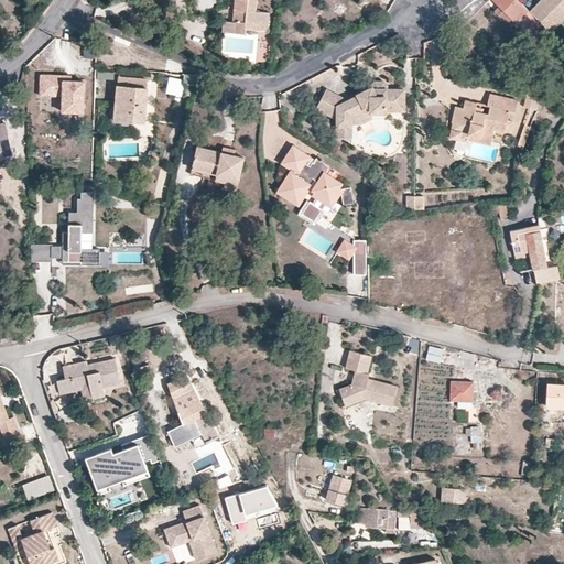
[(234,0),(234,7),(238,8),(237,12),(234,11),(232,21),(235,22),(235,33),(245,33),(245,28),(256,29),(258,11),(257,11),(257,0),(234,0)]
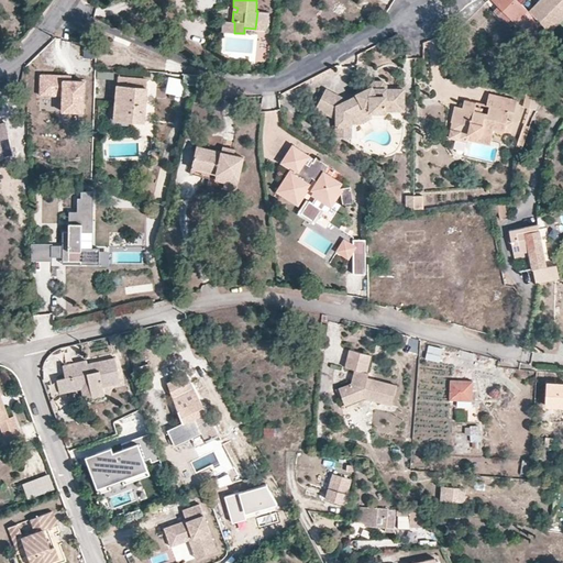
[(516,0),(492,0),(498,6),(515,22),(522,30),(534,18),(540,24),(547,31),(562,15),(562,0),(544,0),(531,14),(528,11),(516,0)]
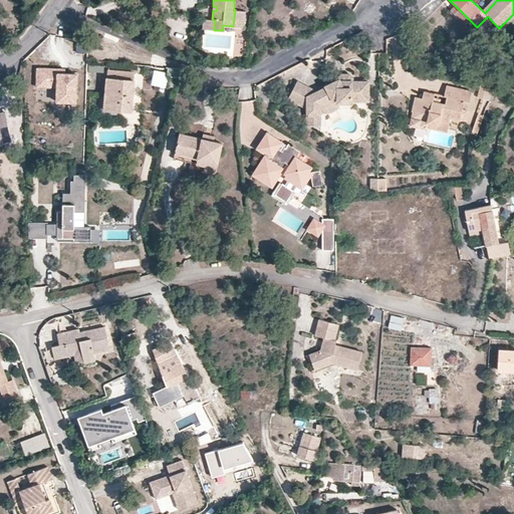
[(497,0),(491,0),(482,10),(485,13),(497,0)]
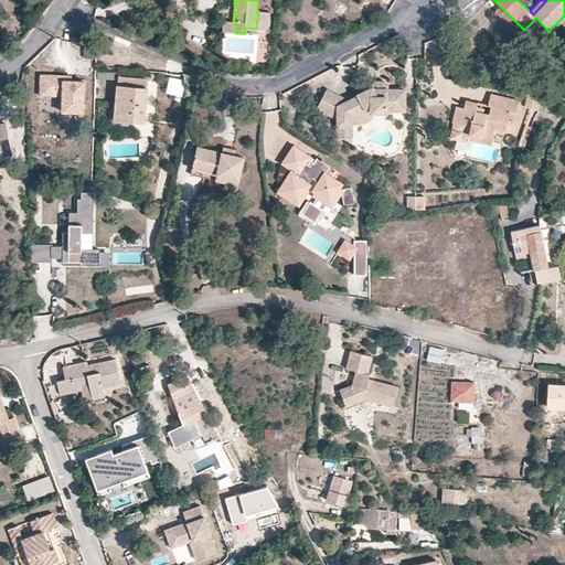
[(500,6),(496,10),(512,27),(516,22),(500,6)]
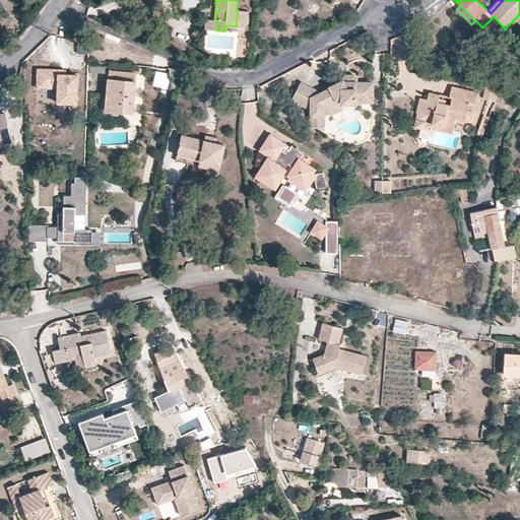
[(499,22),(494,16),(482,27),(488,33),(499,22)]
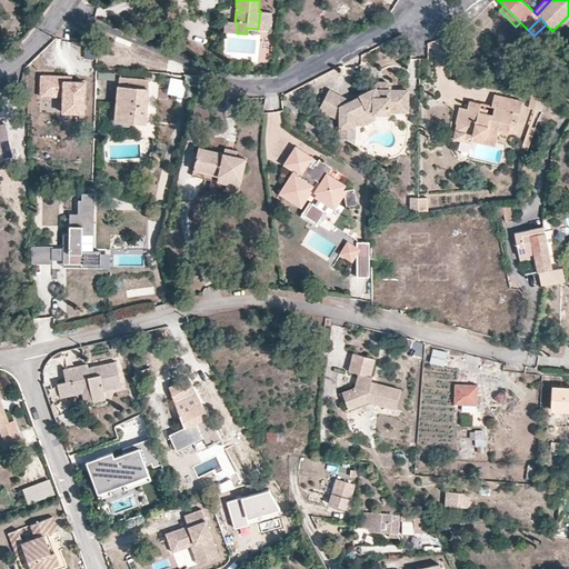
[(86,58),(95,59),(95,49),(86,49),(86,58)]
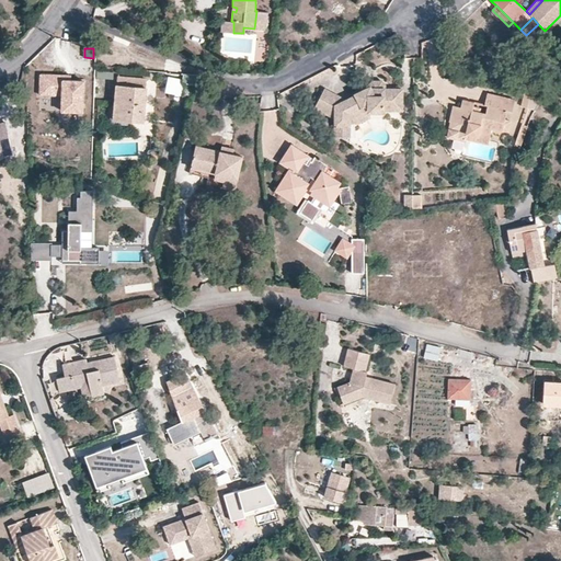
[(82,110),(83,79),(70,79),(65,79),(65,73),(39,73),(39,93),(61,94),(61,110),(82,110)]
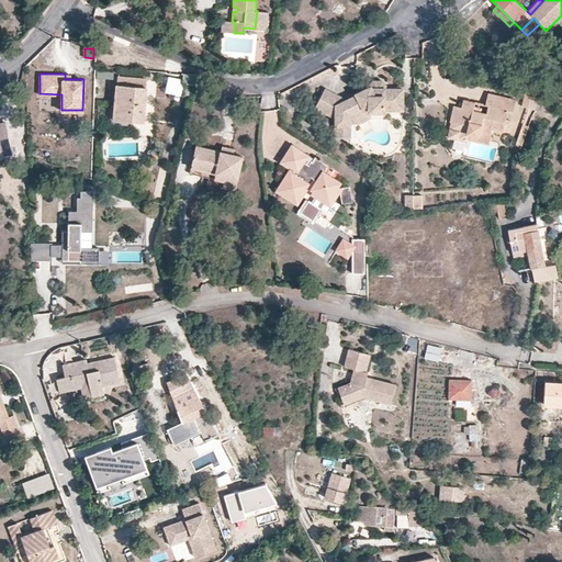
[(128,121),(143,122),(147,80),(117,77),(114,105),(111,105),(110,120),(113,124),(128,125),(128,121)]
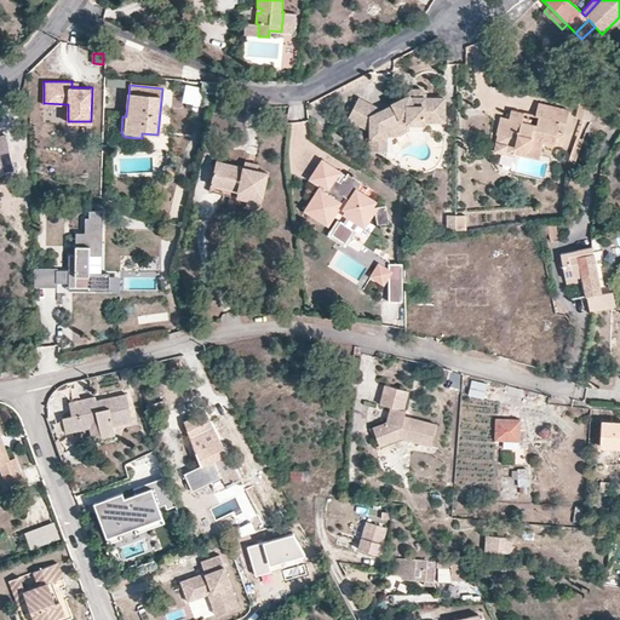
[(202,103),(210,104),(212,93),(204,91),(202,103)]
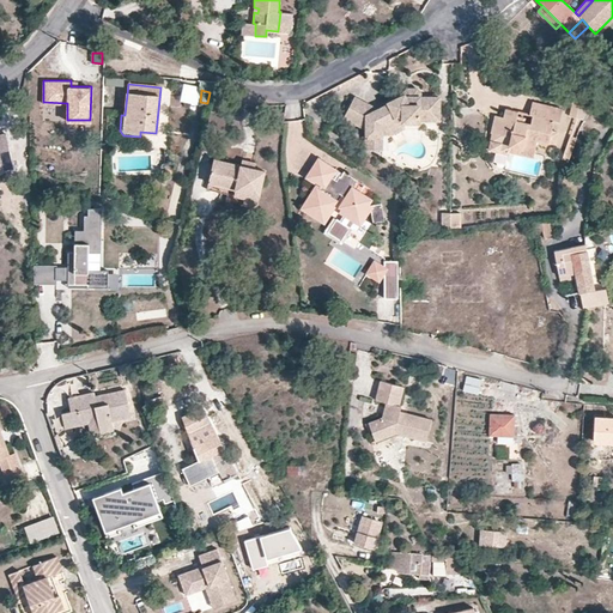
[(413,95),(404,95),(387,101),(387,102),(372,107),(370,107),(371,104),(350,97),(343,119),(366,127),(366,146),(383,147),(383,132),(383,123),(398,116),(402,116),(402,120),(419,120),(419,117),(438,117),(438,95),(418,95),(413,95)]
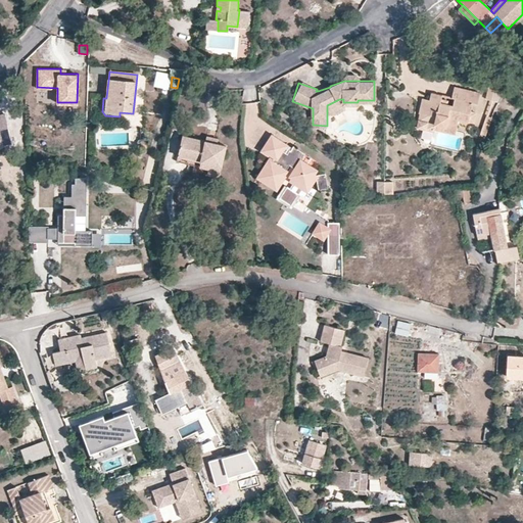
[(506,88),(493,85),(487,98),(500,103),(506,88)]
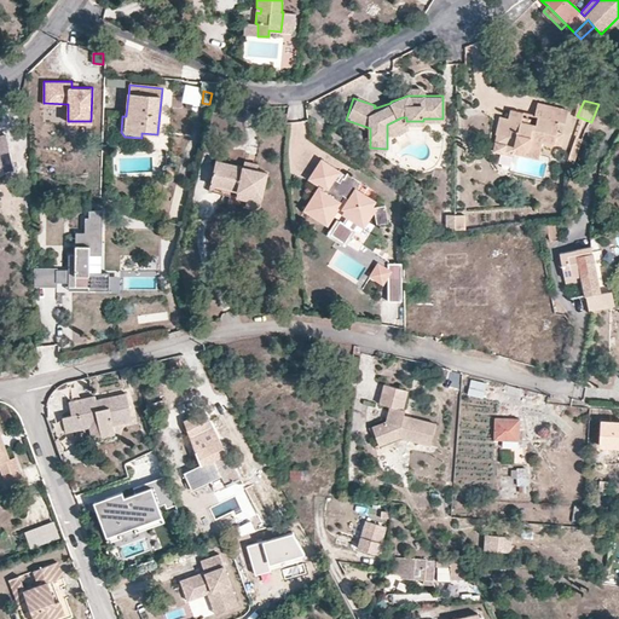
[(539,115),(537,123),(522,120),(524,111),(513,109),(510,116),(501,114),(497,132),(499,133),(518,137),(515,146),(541,151),(543,139),(555,142),(555,140),(559,129),(561,121),(566,121),(568,109),(538,102),(536,114),(539,115)]
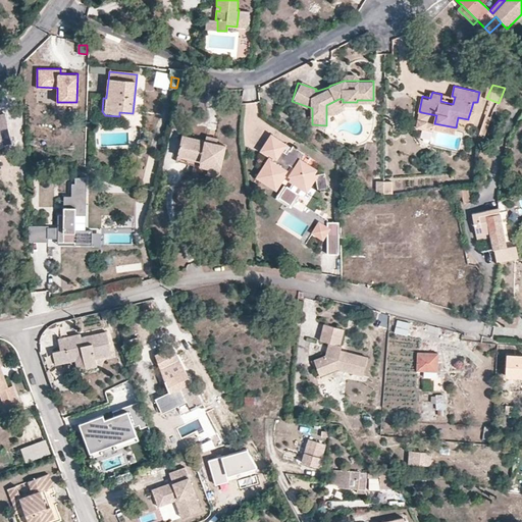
[(343,99),(338,99),(326,105),(326,112),(332,112),(343,107),(343,102),(343,99)]
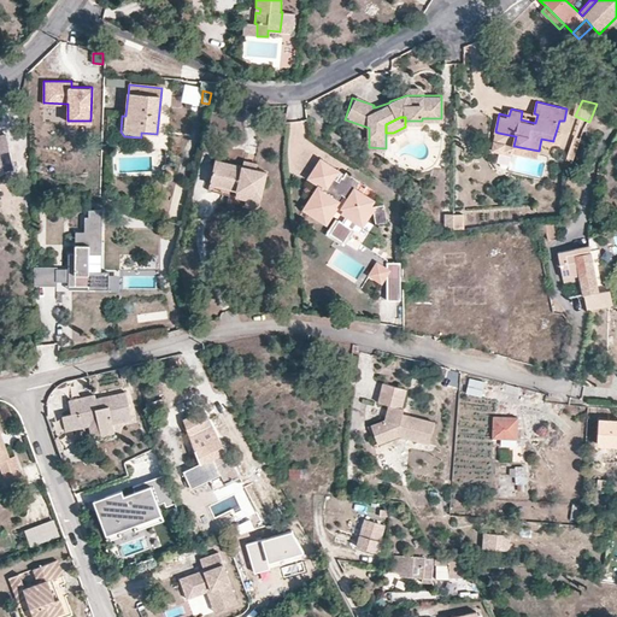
[(516,136),(498,133),(495,141),(494,148),(503,151),(512,152),(513,146),(516,136)]
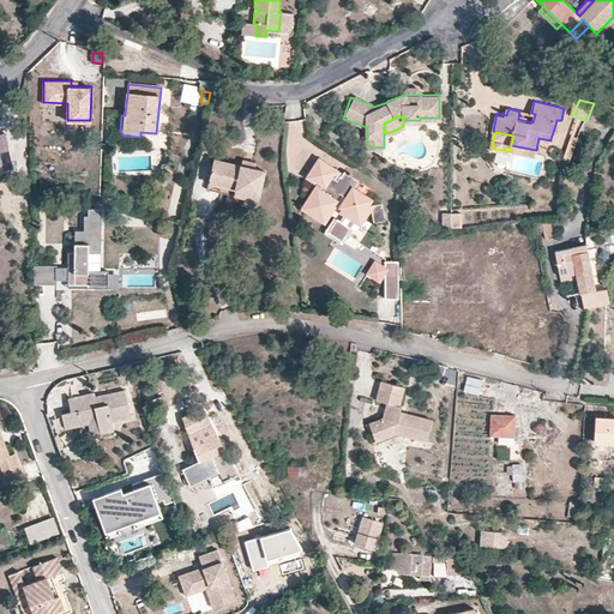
[(570,161),(578,139),(573,137),(564,160),(570,161)]
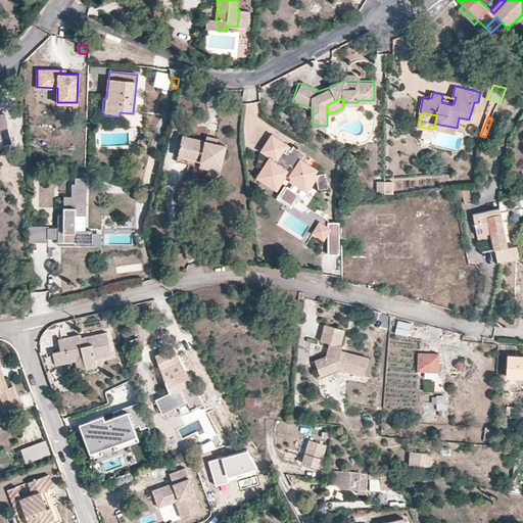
[(457,128),(435,124),(434,129),(456,134),(457,128)]
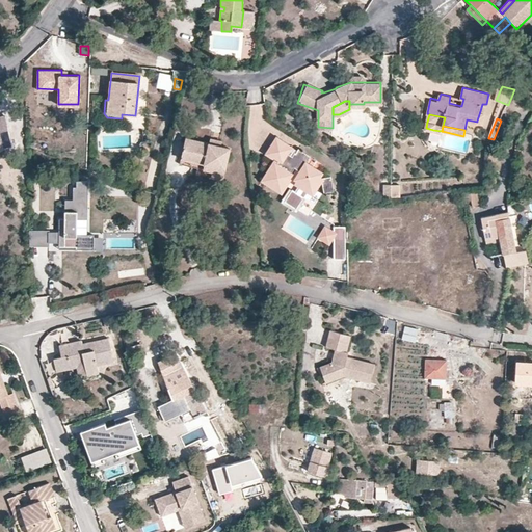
[(181,155),(204,160),(203,165),(202,170),(222,176),(229,149),(220,148),(209,144),(185,138),(181,155)]
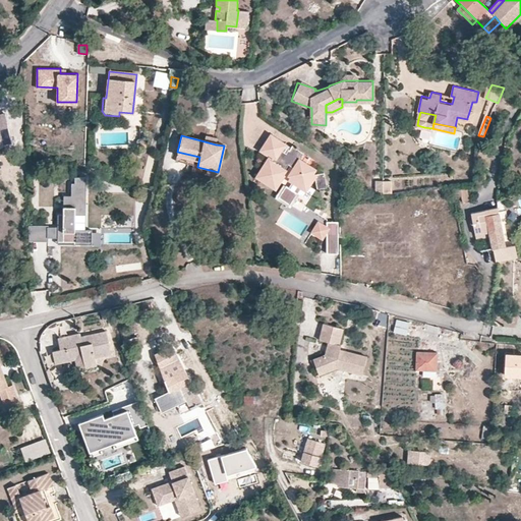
[(284,169),(287,165),(293,168),(288,176),(300,183),(302,179),(308,183),(312,176),(315,178),(316,188),(327,188),(326,174),(316,174),(313,172),(315,169),(306,164),(308,159),(302,155),(303,153),(291,146),(289,150),(283,146),(284,143),(270,135),(261,151),(270,157),(257,177),(275,188),(286,171),(284,169)]
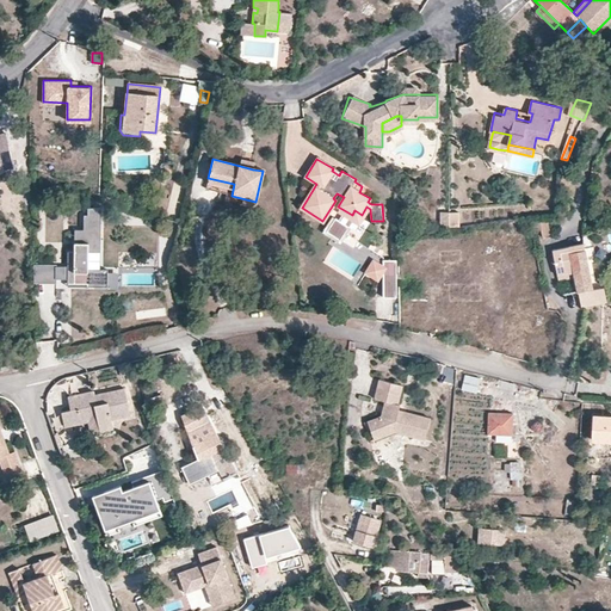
[(208,178),(207,184),(233,190),(234,184),(208,178)]
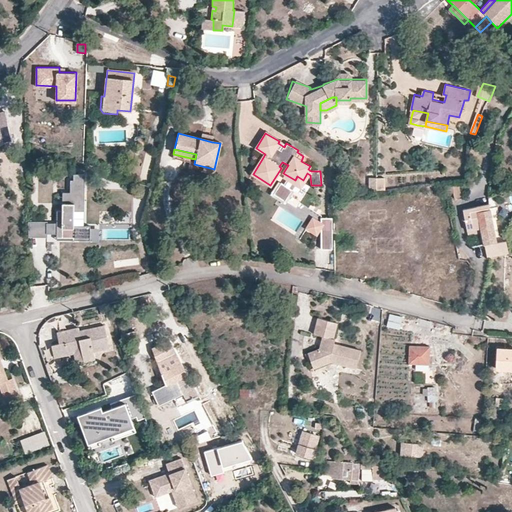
[(194,164),(193,168),(213,173),(214,169),(194,164)]
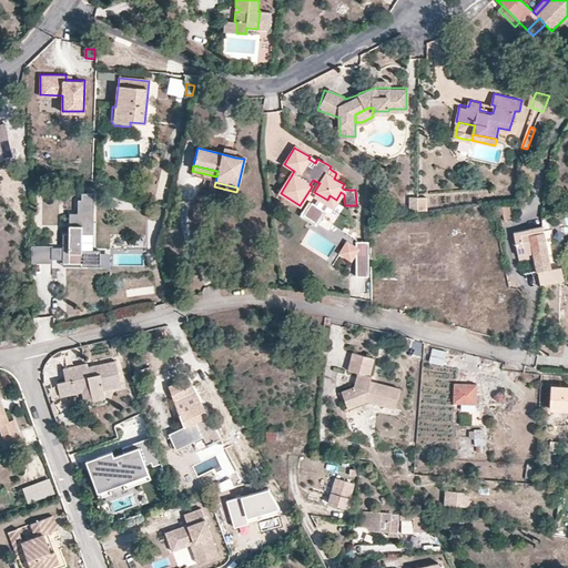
[(92,233),(91,192),(79,193),(79,199),(75,199),(75,213),(68,213),(68,223),(68,225),(68,227),(68,231),(68,234),(62,234),(62,247),(59,247),(60,260),(63,260),(63,263),(81,263),(82,265),(89,265),(93,265),(100,265),(100,249),(93,250),(88,250),(82,250),(81,233),(84,233),(87,233),(92,233)]
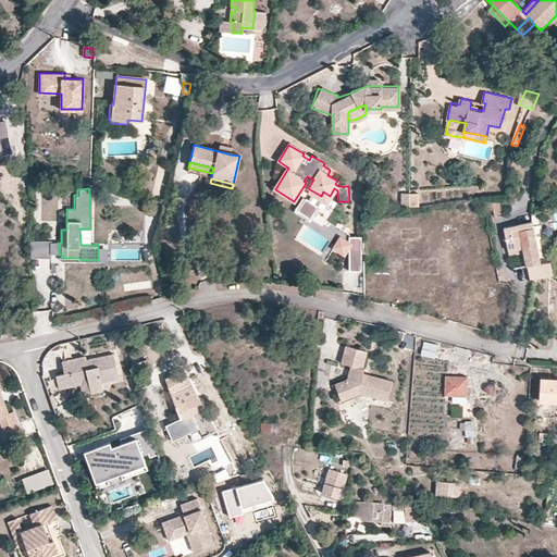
[(321,196),(316,205),(327,211),(336,199),(330,196),(323,192),(321,196)]
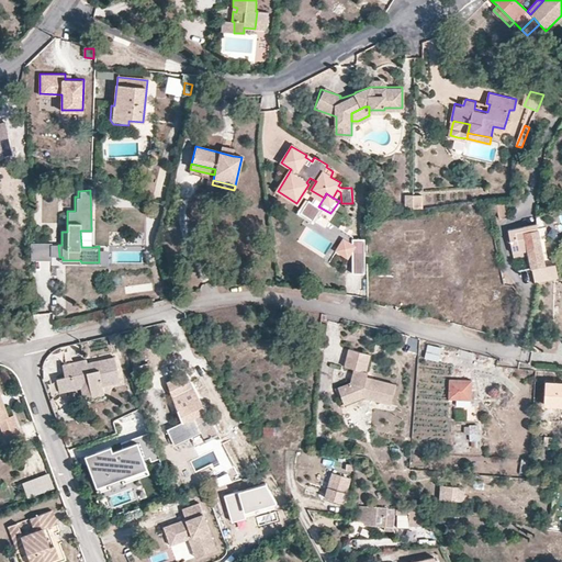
[(422,208),(422,194),(413,194),(413,208),(422,208)]
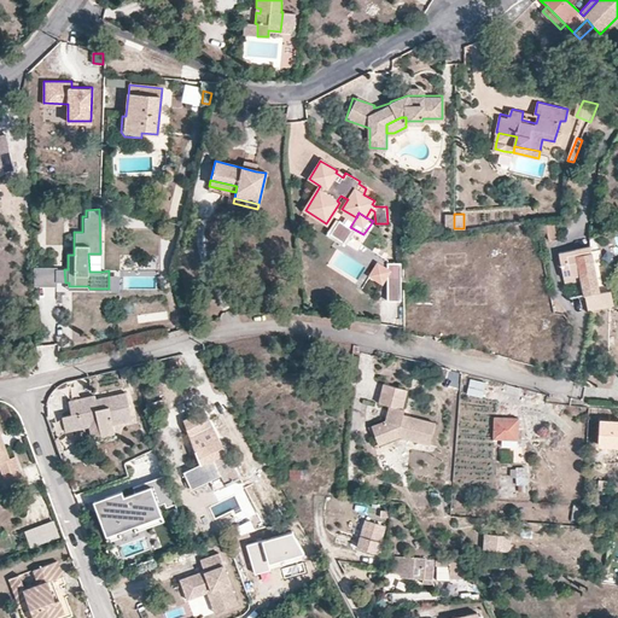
[(547,233),(548,239),(557,238),(554,219),(537,220),(538,234),(541,233),(547,233)]
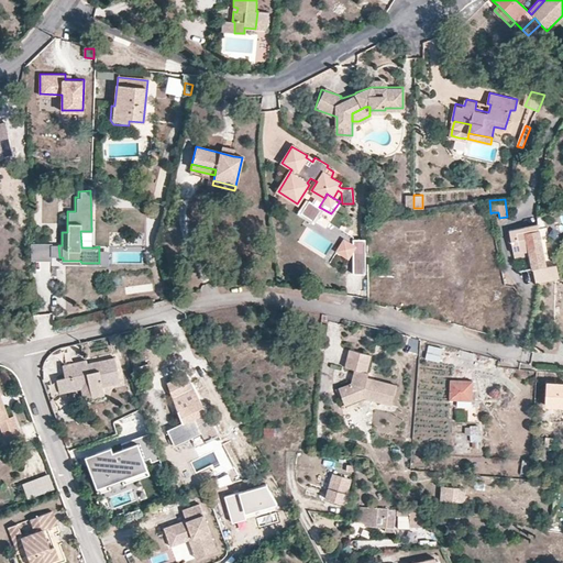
[(543,223),(537,224),(541,241),(545,240),(543,223)]
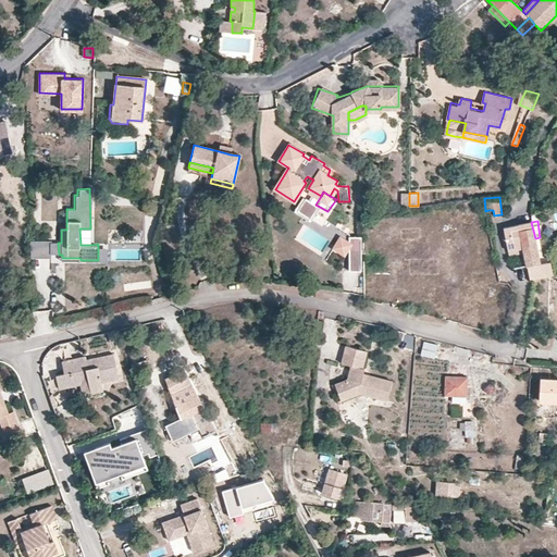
[(507,249),(522,246),(535,244),(535,238),(531,222),(503,227),(507,249)]
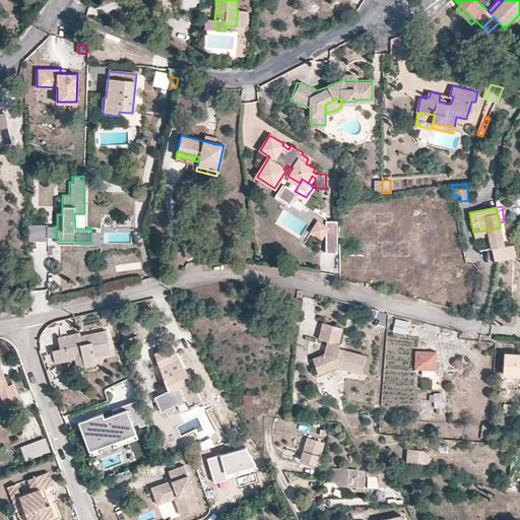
[(315,216),(308,229),(320,236),(325,228),(325,253),(338,253),(337,219),(325,219),(325,221),(315,216)]
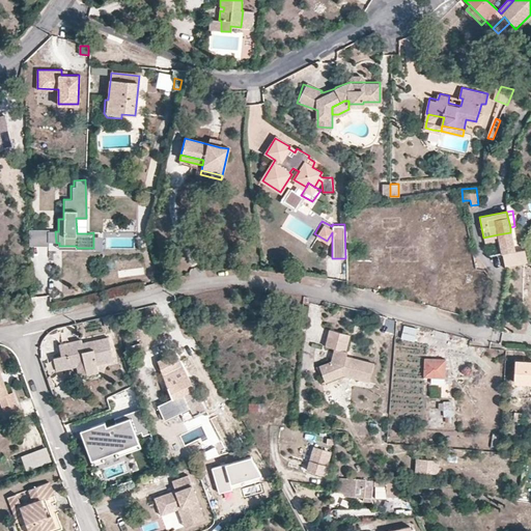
[(49,239),(49,232),(49,228),(29,229),(30,247),(50,247),(49,243),(49,239)]
